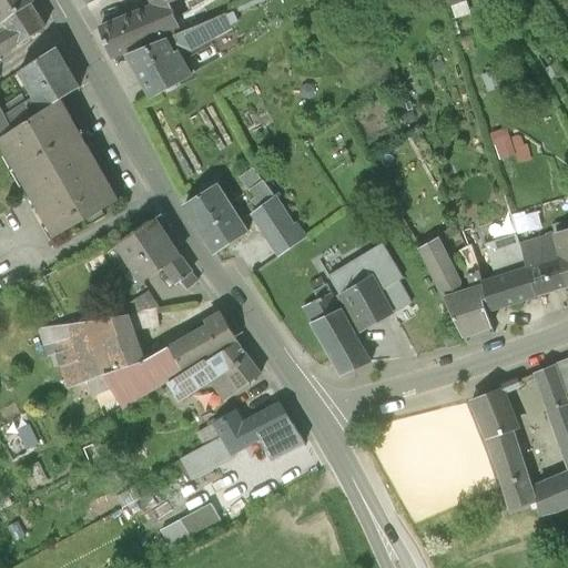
[(27,0),(0,0),(0,18),(3,23),(30,4),(27,0)]
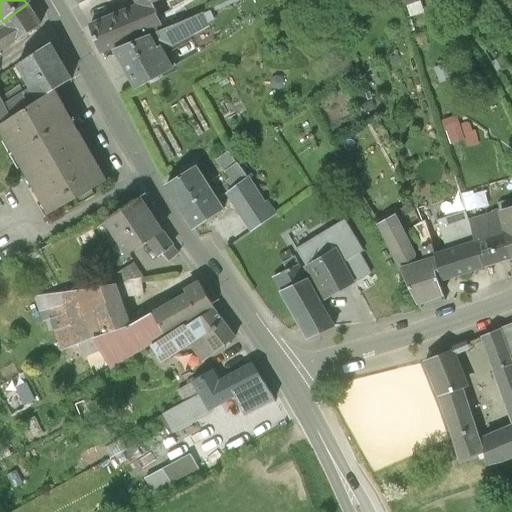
[(190,0),(165,8),(170,21),(204,10),(208,19),(211,18),(204,0),(190,0)]
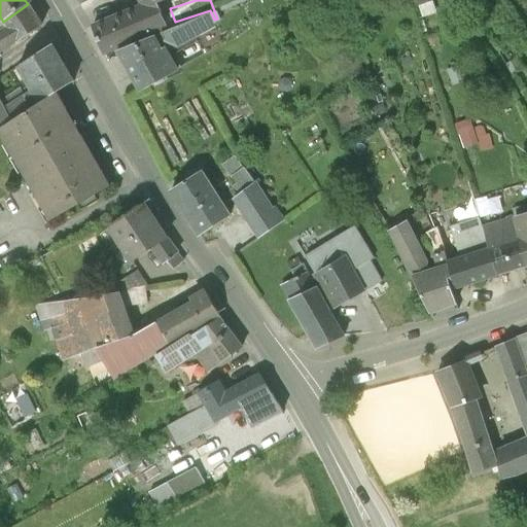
[(143,6),(93,28),(104,56),(167,28),(156,4),(155,1),(143,6)]
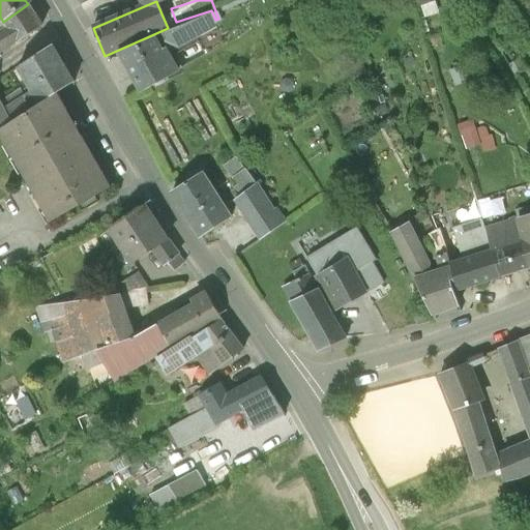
[(28,4),(3,22),(8,28),(0,32),(0,53),(41,26),(28,4)]
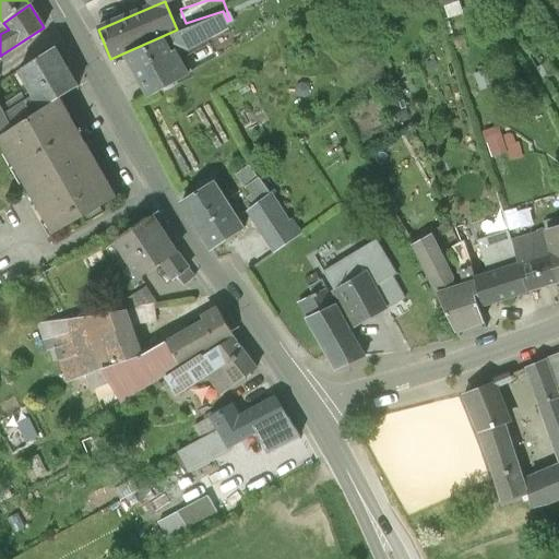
[(163,38),(127,55),(149,94),(188,73),(175,51),(171,54),(163,38)]
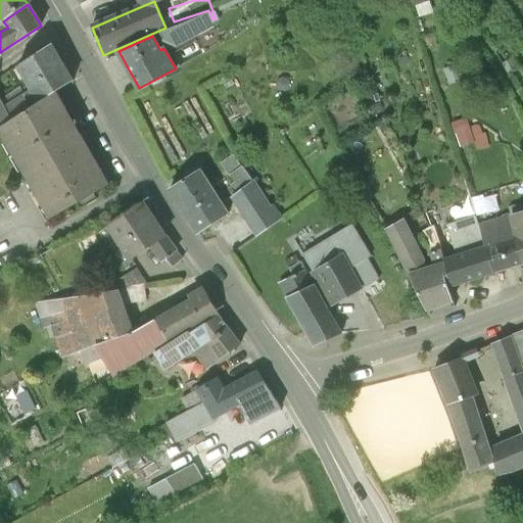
[(73,82),(51,44),(17,65),(28,85),(22,90),(32,105),(56,91),(73,82)]
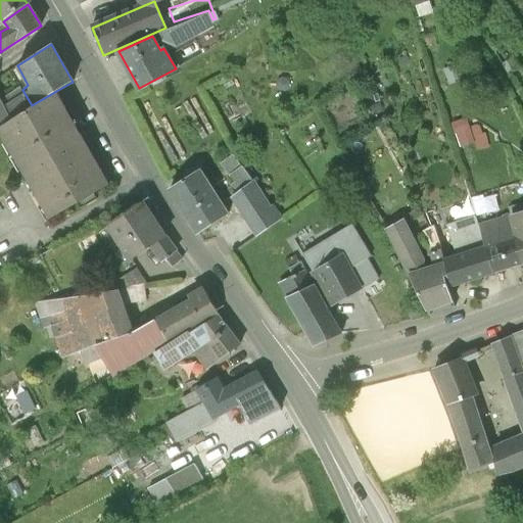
[(56,91),(32,105),(0,126),(0,130),(50,221),(109,187),(56,91)]
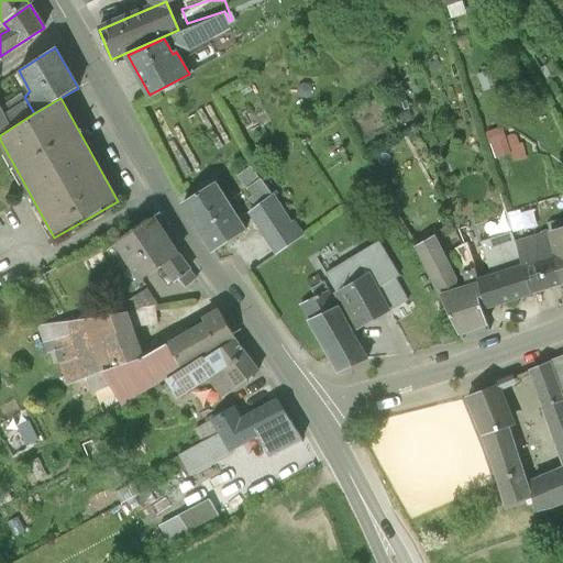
[(187,200),(183,203),(200,231),(232,210),(214,183),(187,200)]
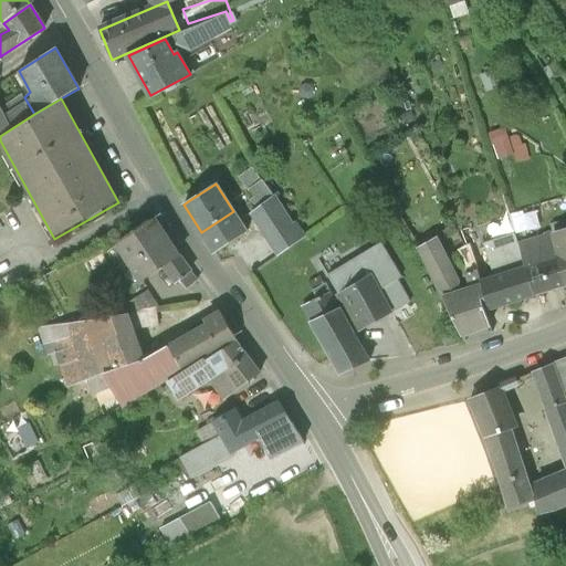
[(292,224),(270,189),(254,199),(260,208),(252,213),(280,255),(306,238),(304,233),(296,222),(292,224)]
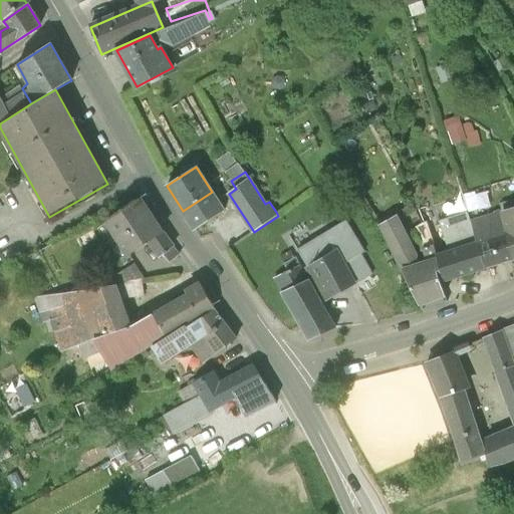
[(212,192),(183,211),(195,230),(224,212),(212,192)]
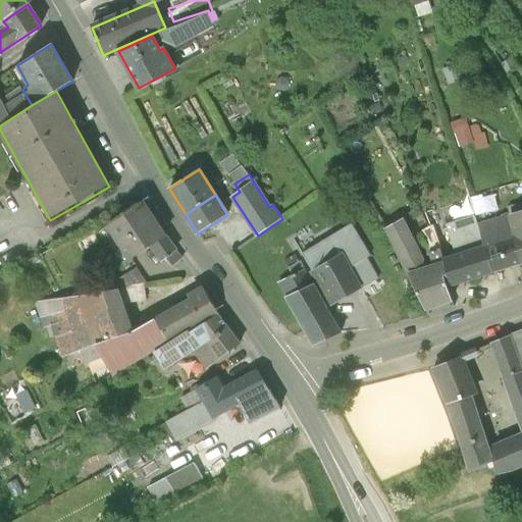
[(144,204),(109,225),(132,259),(165,237),(144,204)]
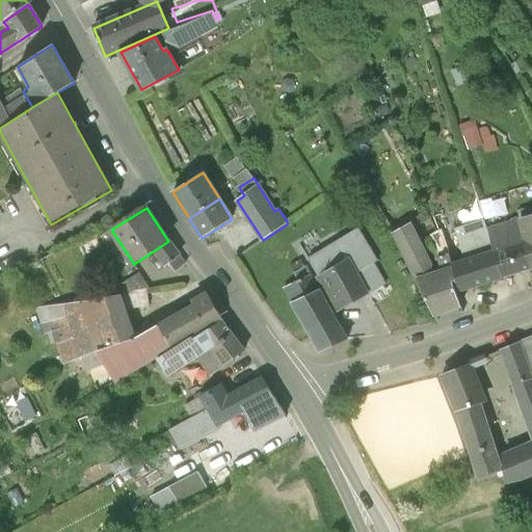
[(531,217),(521,221),(525,242),(530,269),(531,268),(531,217)]
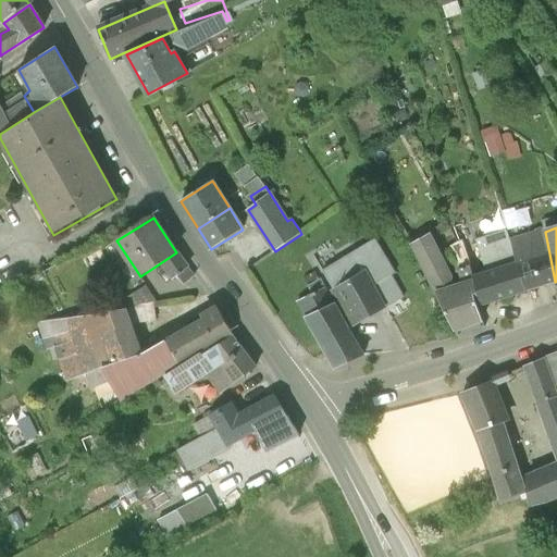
[(545,232),(518,240),(516,235),(509,237),(511,243),(518,263),(549,254),(545,232)]
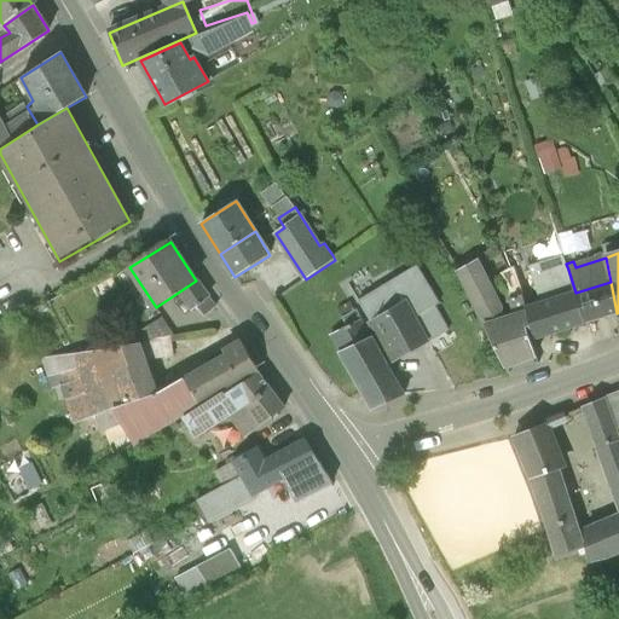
[(528,311),(501,319),(489,279),(479,262),(457,273),(470,296),(509,374),(538,364),(531,339),(537,337),(528,311)]
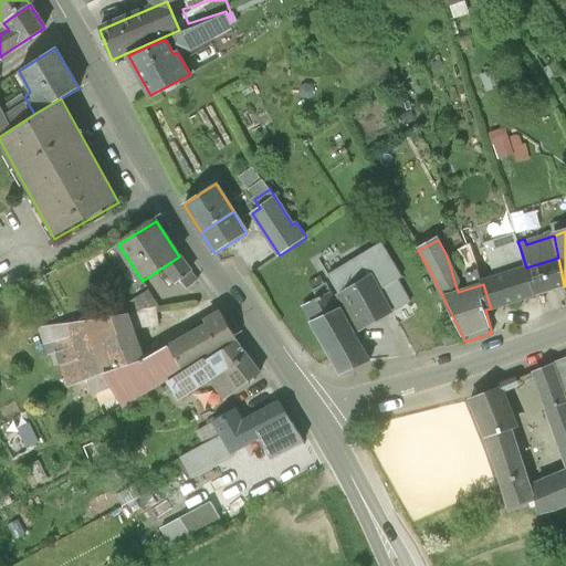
[(520,247),(484,259),(491,279),(526,268),(520,247)]
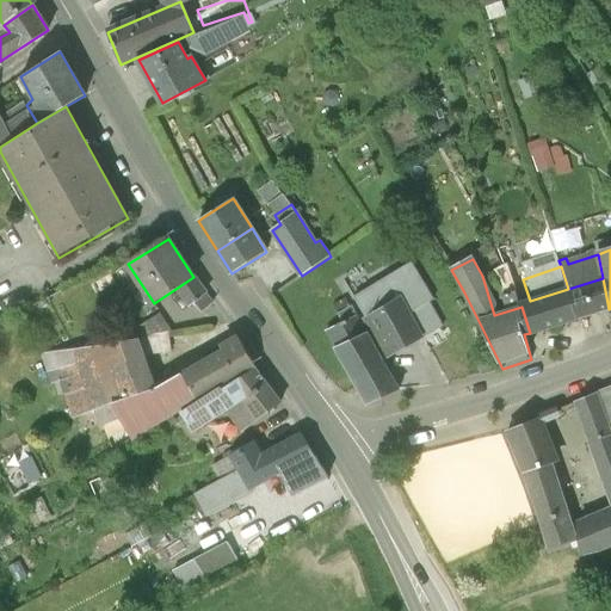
[(568,289),(578,319),(609,309),(603,278),(568,289)]
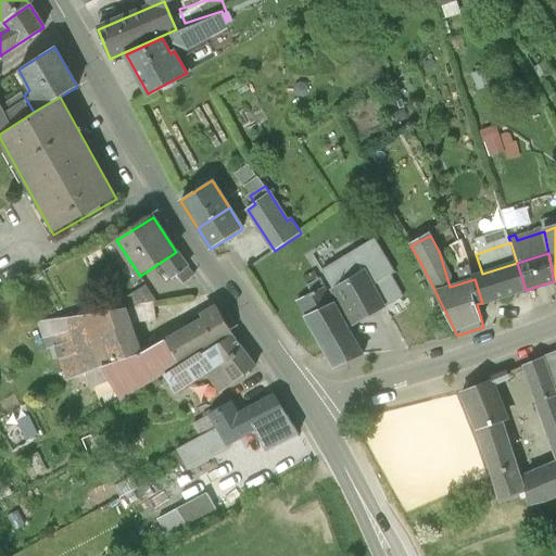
[(482,274),(474,277),(475,279),(482,303),(526,290),(517,263),(482,274)]
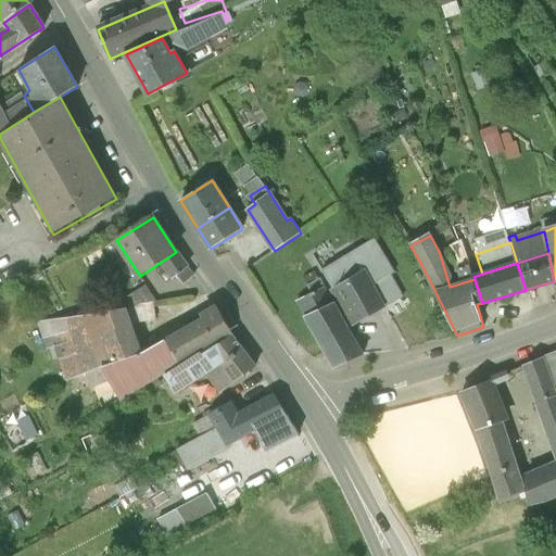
[(371,286),(364,273),(333,290),(353,326),(403,298),(391,275),(371,286)]
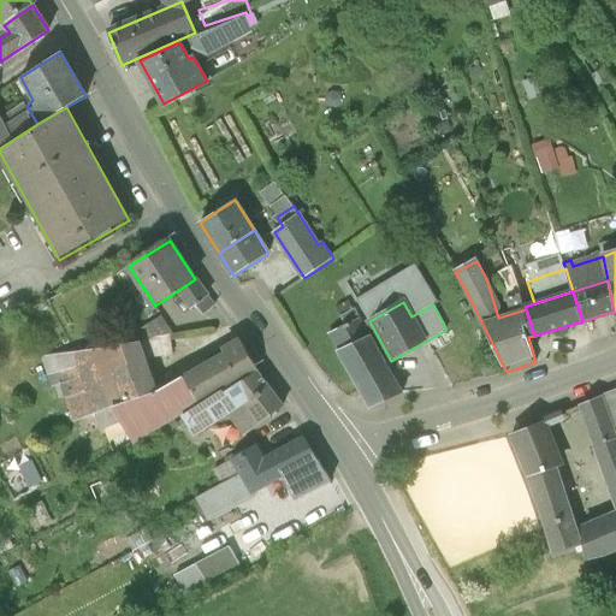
[(402,394),(369,335),(368,335),(350,303),(347,306),(350,312),(342,317),(347,325),(330,332),(372,407),(402,394)]
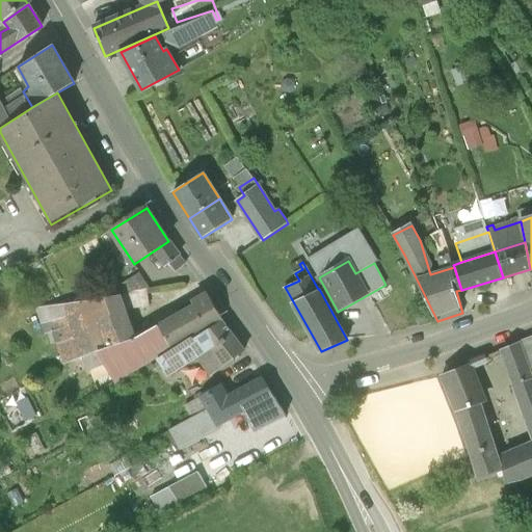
[(151,290),(94,299),(109,345),(136,336),(126,303),(152,298),(151,290)]
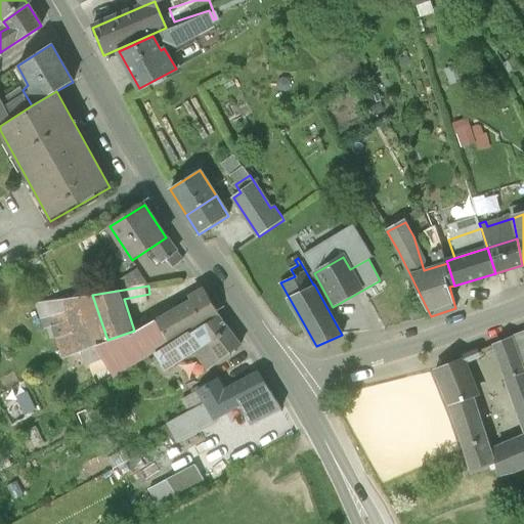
[(219,313),(203,288),(189,296),(190,299),(156,319),(168,341),(188,331),(219,313)]
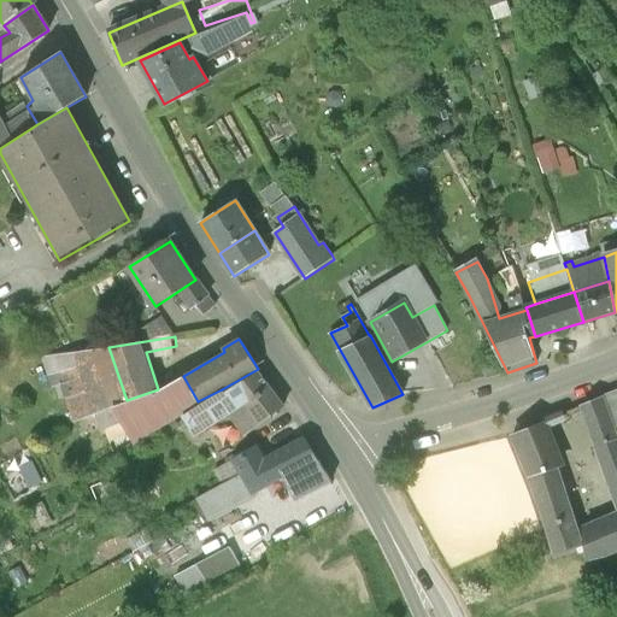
[(283,404),(259,372),(224,395),(222,389),(198,401),(181,412),(188,427),(195,434),(203,429),(218,419),(228,412),(245,435),(283,404)]
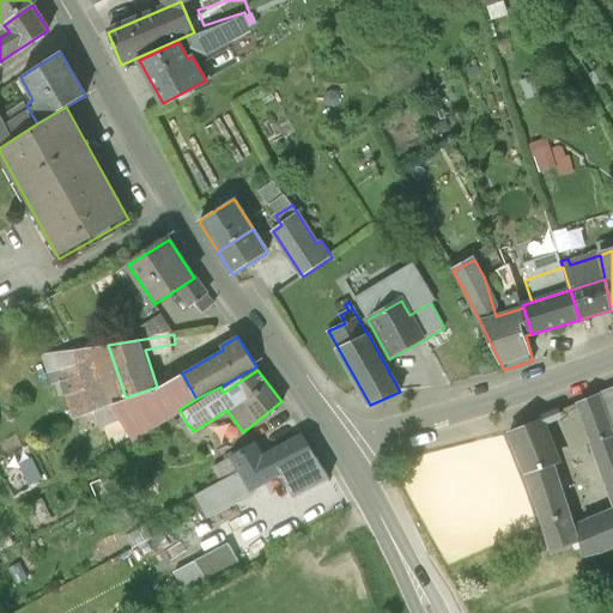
[(612,388),(601,394),(610,418),(612,416),(612,388)]
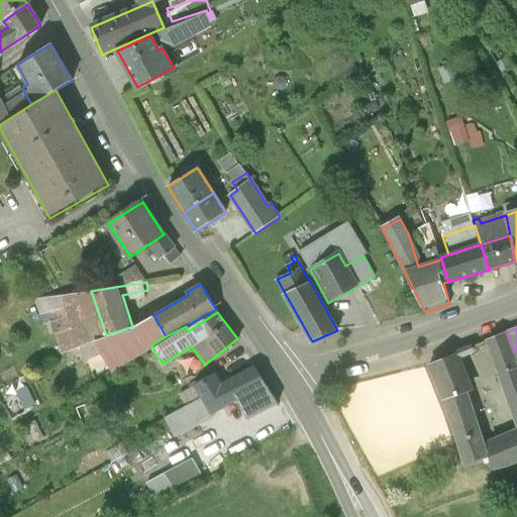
[(516,366),(504,332),(487,339),(504,385),(516,380),(516,366)]
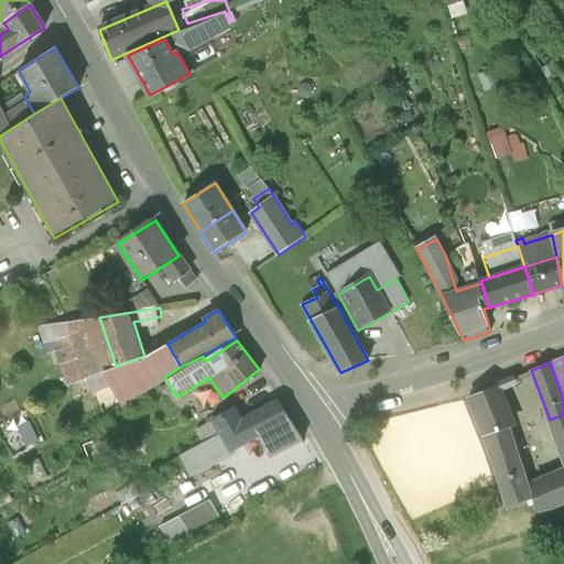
[(468,400),(485,442),(510,432),(516,431),(499,388),(468,400)]
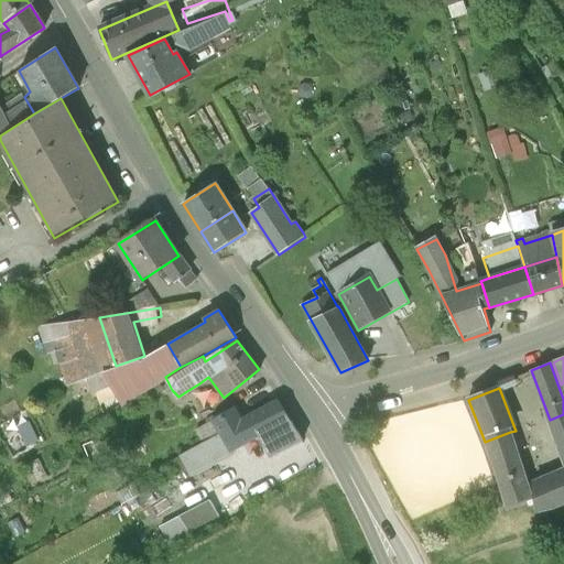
[(279,400),(243,419),(235,408),(214,420),(221,434),(181,456),(192,475),(234,452),(232,448),(289,421),(282,403),(279,400)]
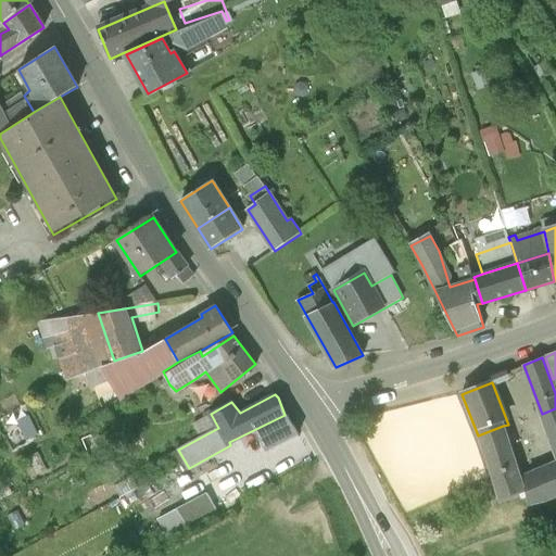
[(555,408),(542,414),(555,451),(555,408)]
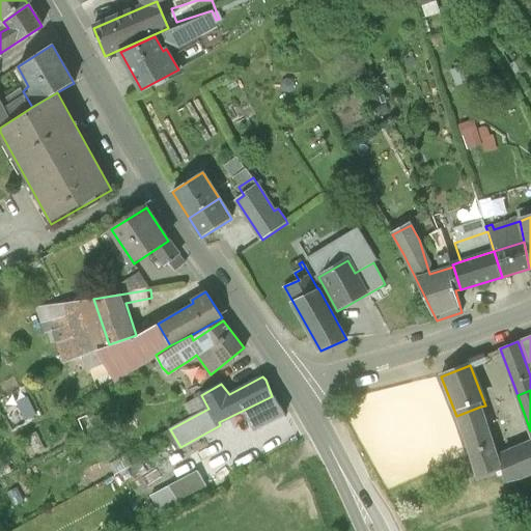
[(480,407),(456,416),(478,477),(502,469),(497,454),(480,407)]
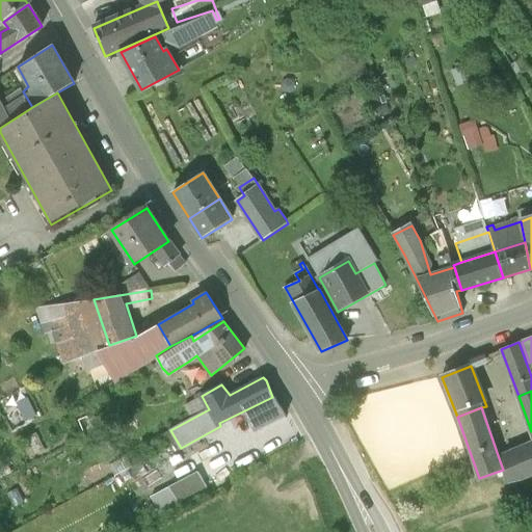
[(531,443),(498,455),(503,470),(507,480),(531,471),(531,443)]
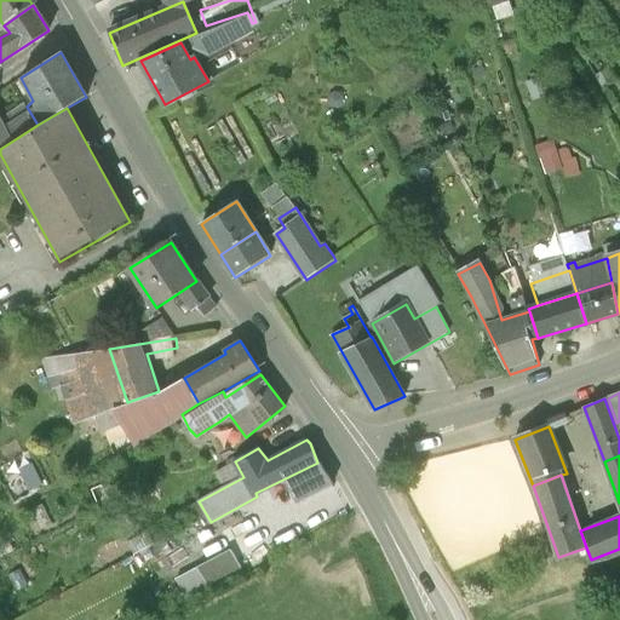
[(183,592),(242,570),(234,549),(176,570),(183,592)]
